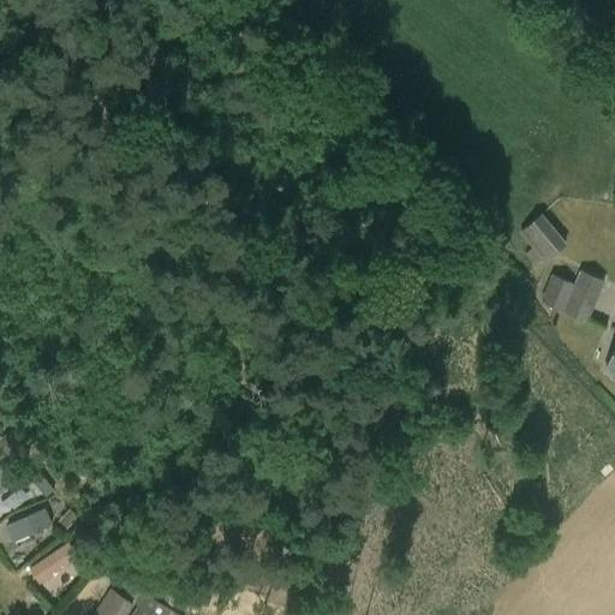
[(567,243),(542,214),(519,233),(532,249),(525,255),(535,266),(542,258),(545,262),(567,243)]
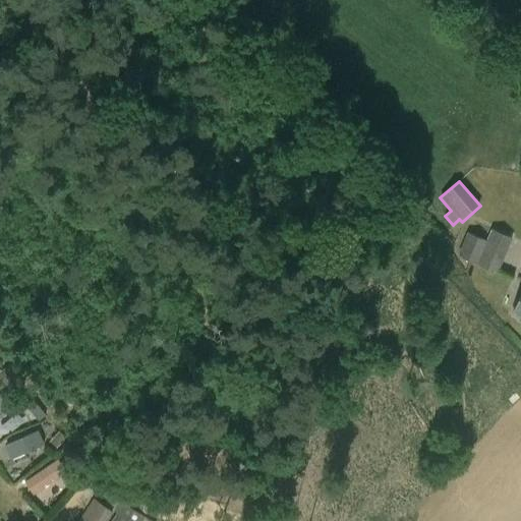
[(458,255),(498,273),(513,237),(491,228),(487,240),(468,232),(458,255)]
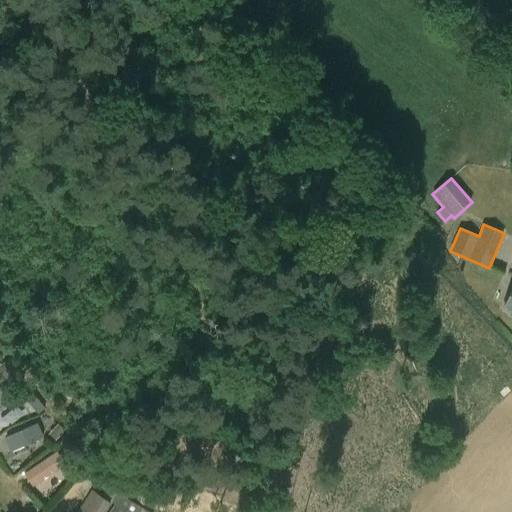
[(0,409),(15,399),(5,384),(0,388),(0,409)]
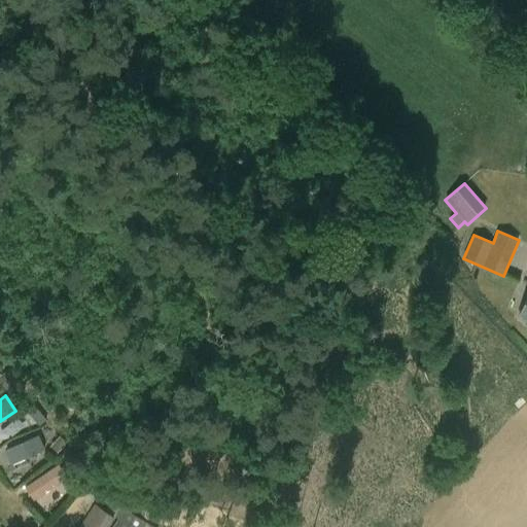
[(5,448),(11,463),(46,448),(39,432),(5,448)]
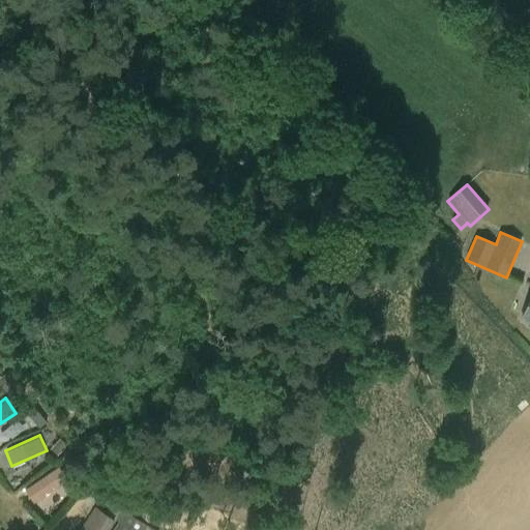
[(26,486),(36,505),(70,486),(59,467),(26,486)]
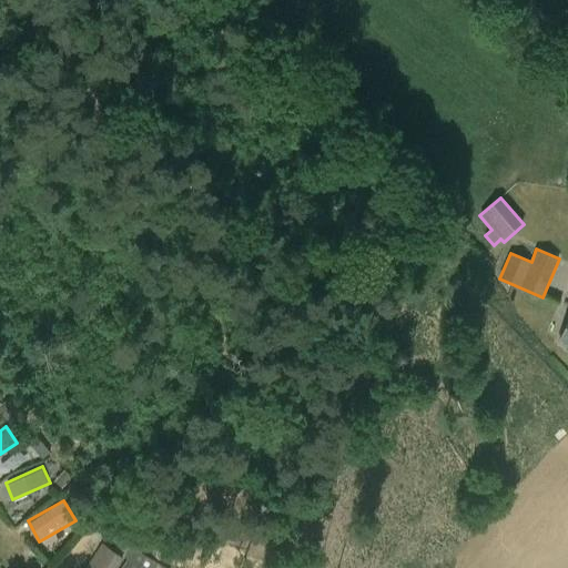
[(103,544),(87,567),(117,567),(123,558),(124,558),(119,555),(103,544)]
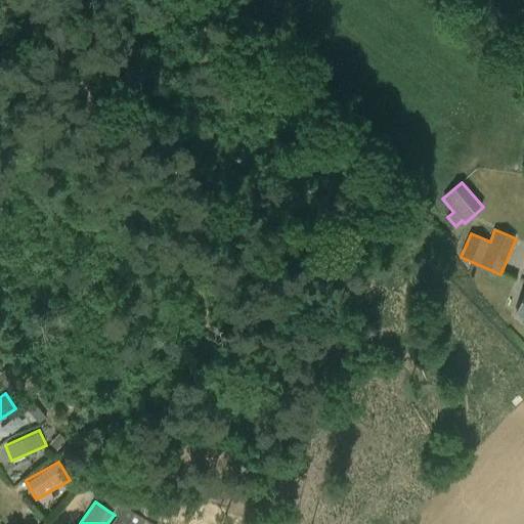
[(112,523),(143,523),(146,520),(116,501),(110,512),(115,515),(114,515),(117,517),(112,523)]
